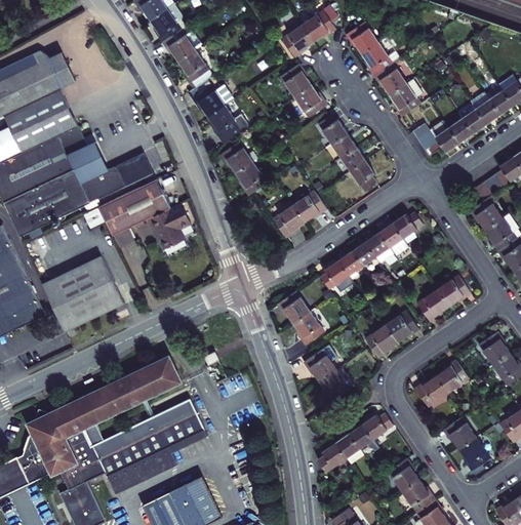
[(133,0),(141,9),(143,8),(145,11),(150,18),(166,7),(173,3),(170,0),(133,0)]
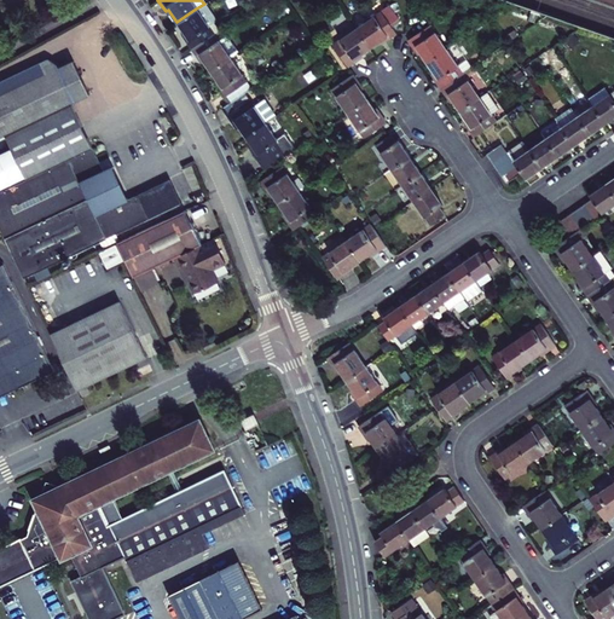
[(196,9),(177,22),(183,30),(185,35),(183,36),(190,47),(212,33),(206,24),(213,19),(213,16),(204,4),(196,9)]
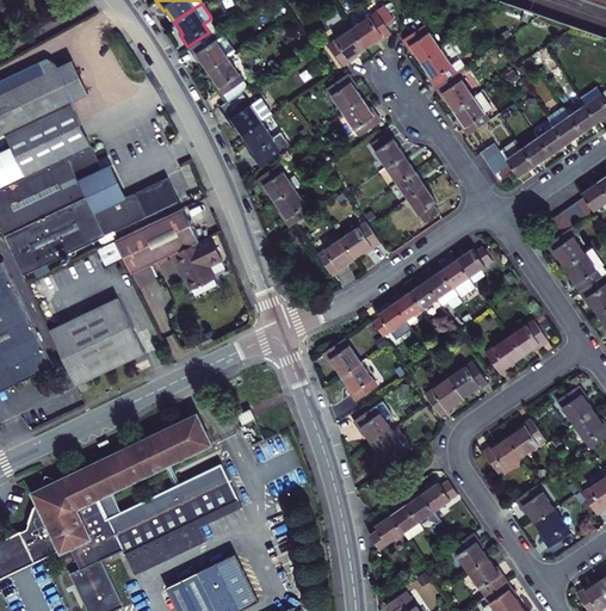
[(352,26),(365,45),(372,41),(377,37),(379,39),(390,31),(376,10),(352,26)]
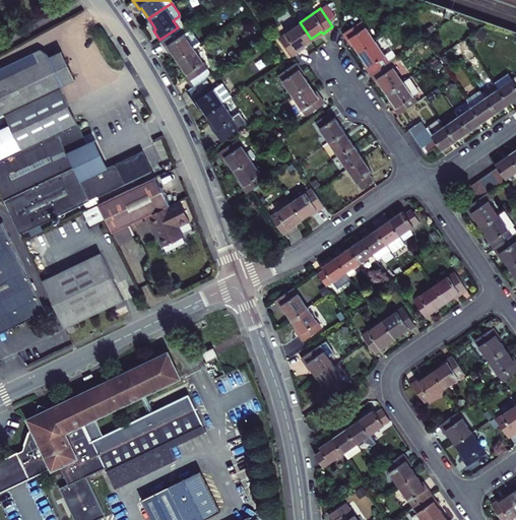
[(352,44),(357,50),(374,39),(360,18),(341,31),(348,43),(350,41),(352,44)]
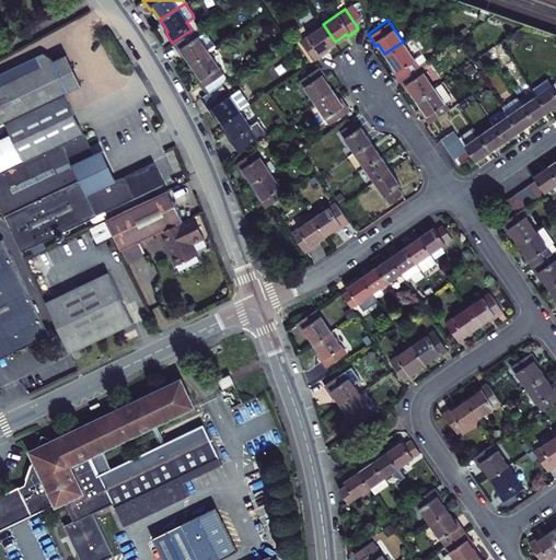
[(328,46),(335,42),(323,24),(301,38),(314,58),(325,51),(324,49),(328,46)]
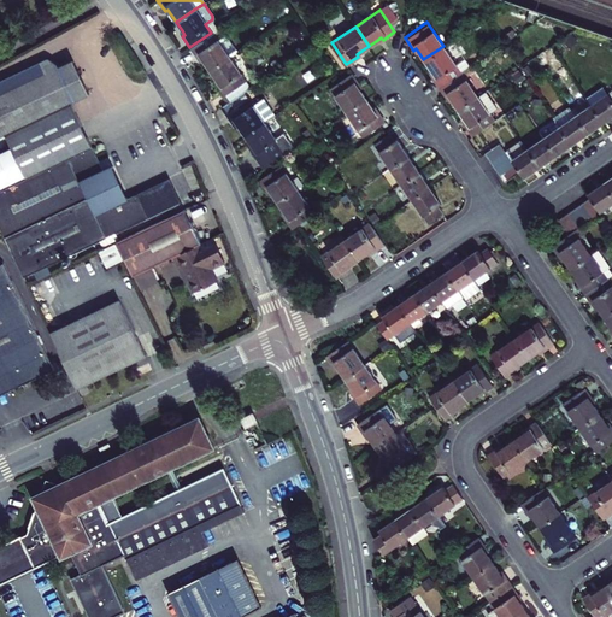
[(209,69),(228,56),(236,50),(227,36),(223,35),(217,40),(211,33),(189,47),(198,59),(200,57),(204,62),(209,69)]
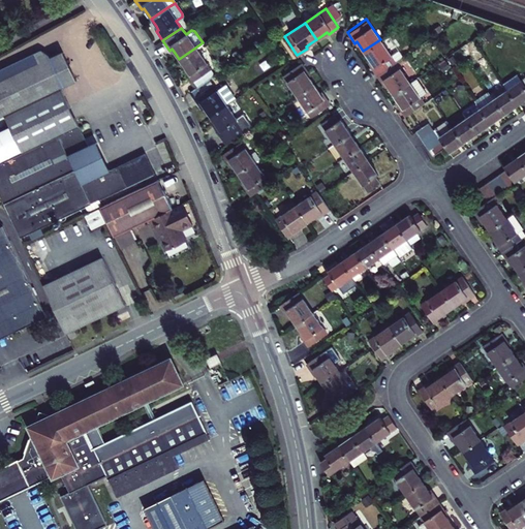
[(387,35),(380,39),(363,51),(367,57),(370,62),(369,63),(375,72),(394,60),(400,56),(387,35)]
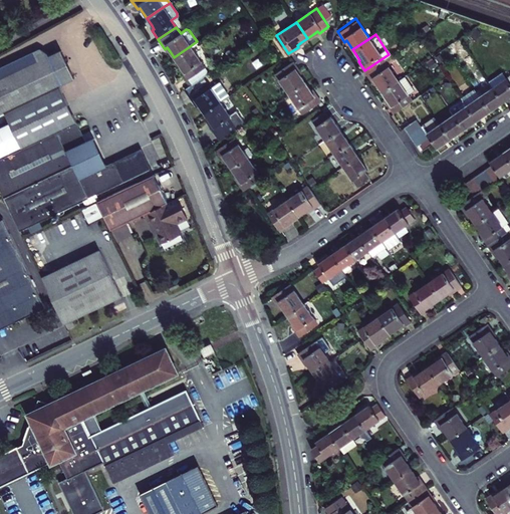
[(190,46),(174,57),(179,64),(181,67),(179,69),(190,84),(201,76),(208,72),(190,46)]
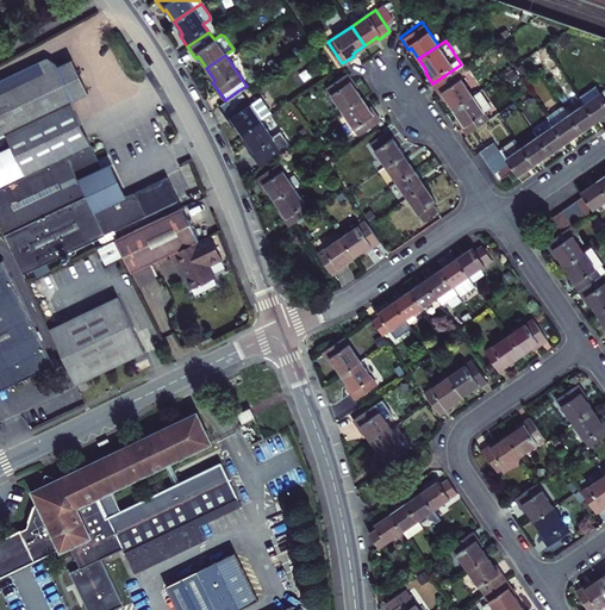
[(0,136),(4,135),(69,104),(86,95),(69,62),(56,68),(52,66),(48,61),(39,69),(42,75),(0,95),(0,136)]
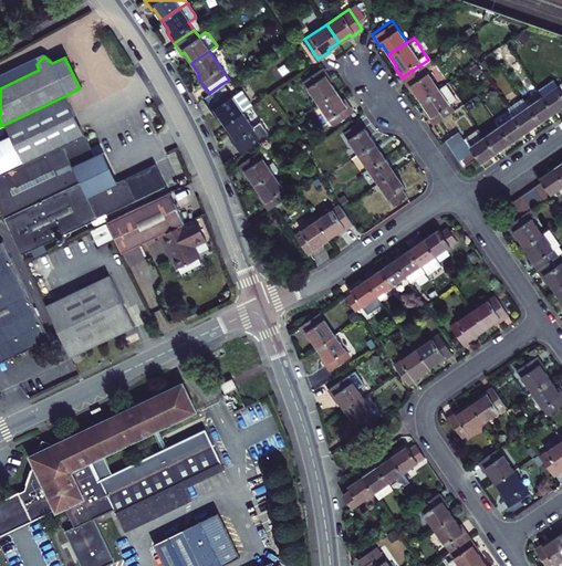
[(437,86),(422,64),(402,77),(409,88),(410,87),(415,93),(419,100),(437,86)]
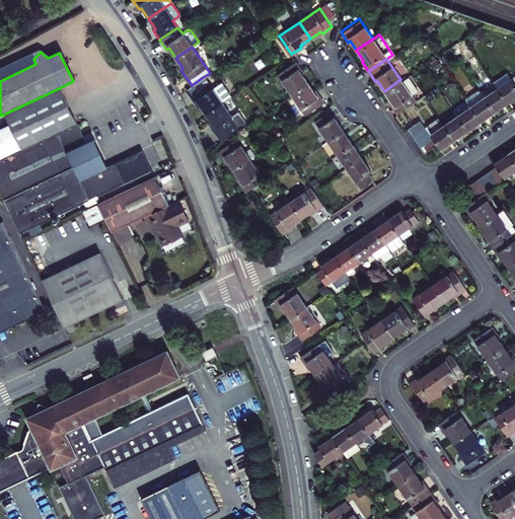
[(301,70),(295,61),(277,73),(290,92),(307,81),(303,75),(300,71),(301,70)]
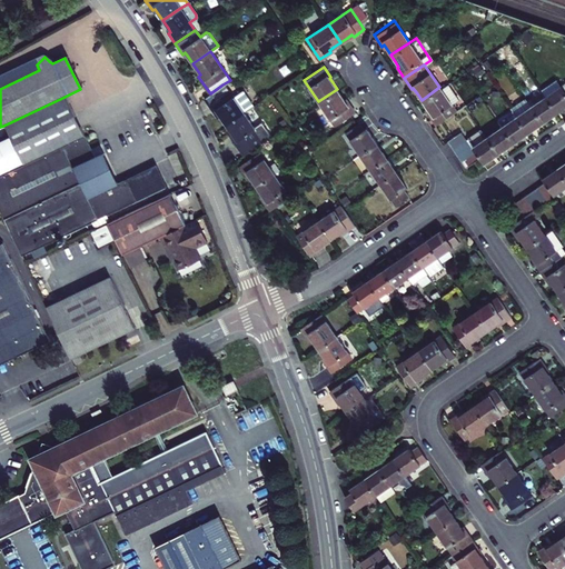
[(564,102),(564,95),(557,85),(554,78),(538,89),(543,95),(554,111),(563,106),(564,102)]
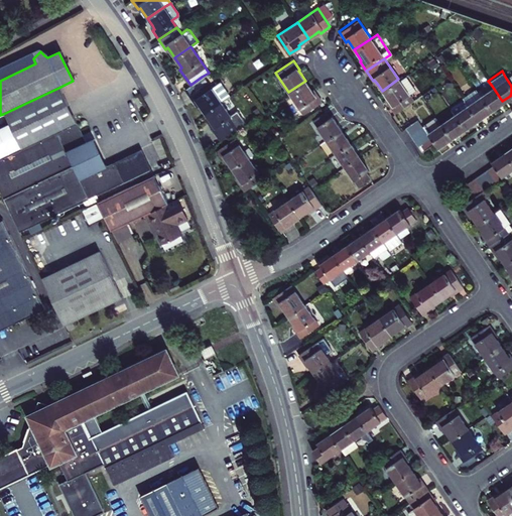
[(203,113),(220,101),(228,96),(220,84),(212,90),(202,77),(190,85),(184,89),(195,104),(196,103),(198,106),(203,113)]
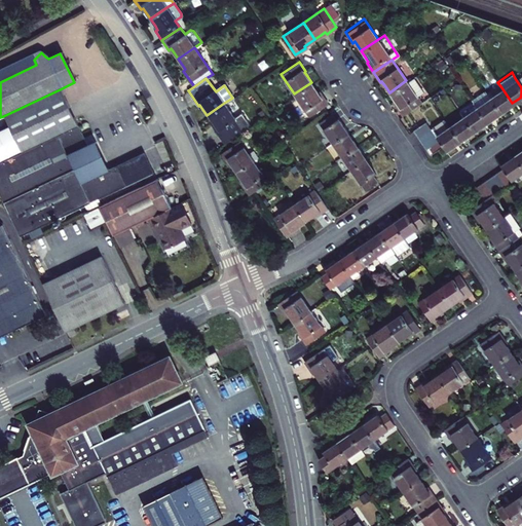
[(395,104),(401,113),(419,101),(406,80),(389,92),(394,100),(396,102),(395,104)]
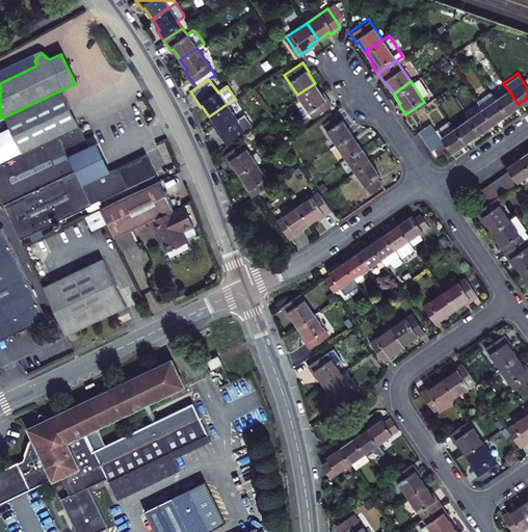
[(503,83),(503,82),(489,91),(494,98),(507,88),(503,83)]
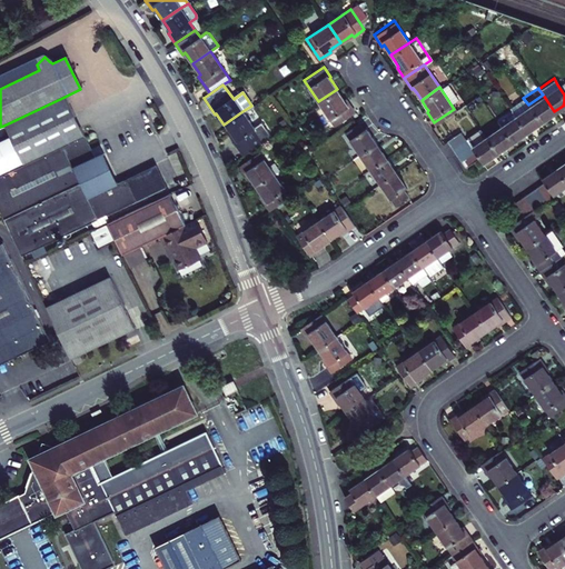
[(337,89),(318,101),(334,125),(354,110),(346,100),(345,101),(343,98),(337,89)]
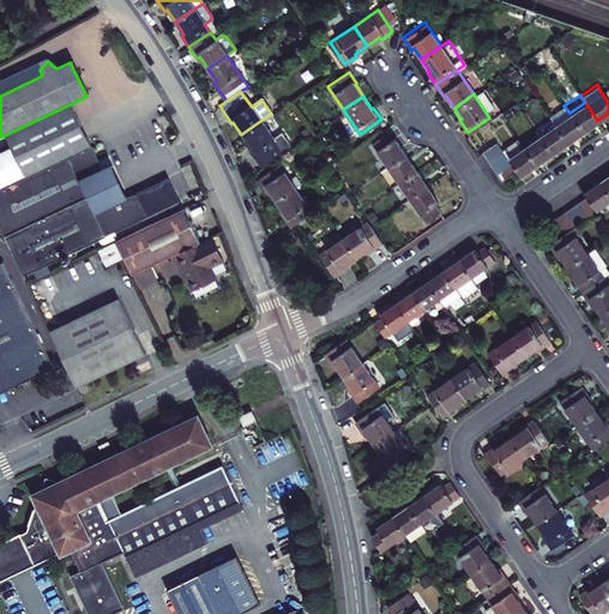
[(597,120),(585,102),(570,113),(582,131),(590,125),(597,120)]
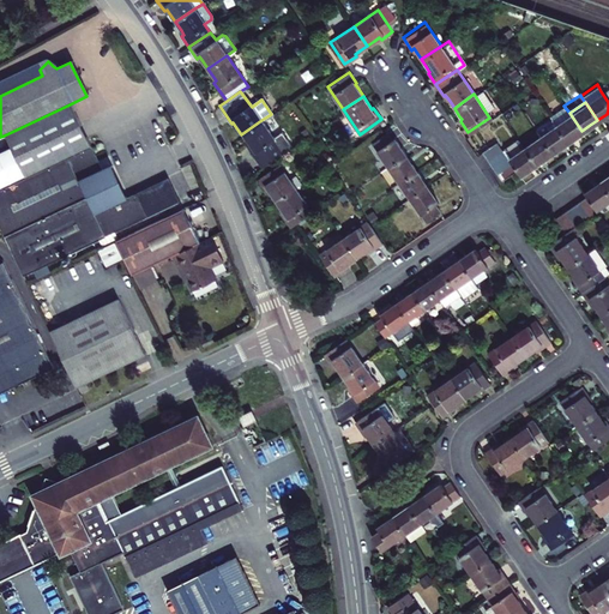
[(547,114),(553,122),(565,142),(574,136),(582,131),(570,113),(564,106),(562,103),(547,114)]
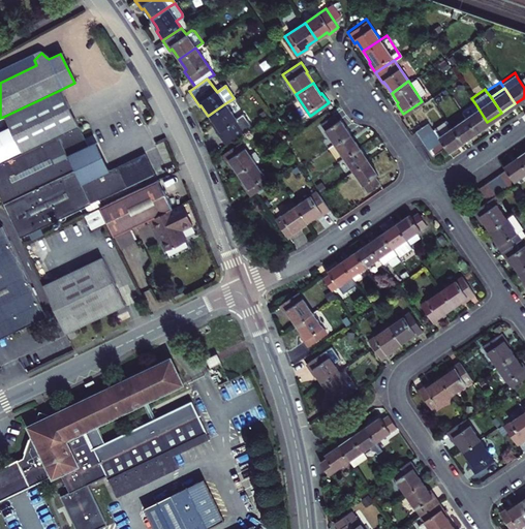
[(60,90),(3,117),(21,154),(78,126),(67,105),(60,90)]
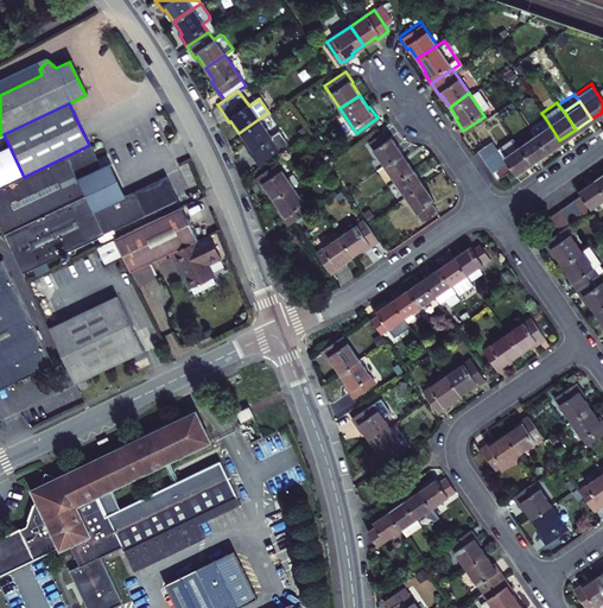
[(259,119),(239,133),(245,141),(247,145),(246,146),(258,164),(287,144),(278,128),(270,134),(259,119)]
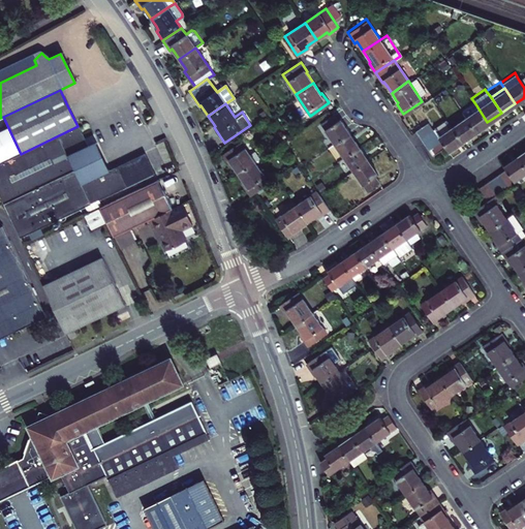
[(476,105),(463,115),(473,130),(480,126),(487,122),(476,105)]
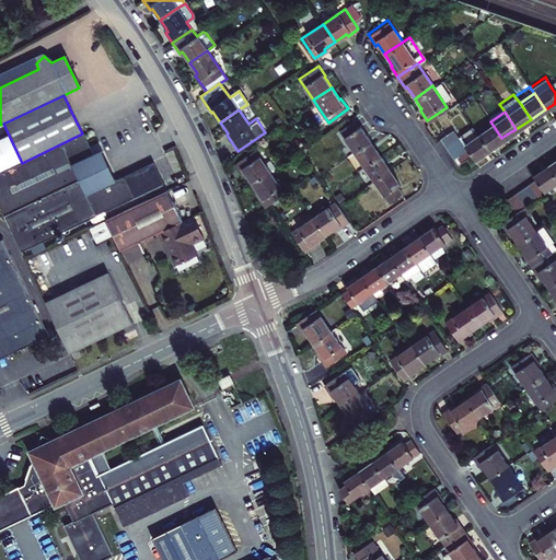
[(355,120),(340,130),(355,151),(372,138),(367,130),(362,125),(358,127),(355,120)]
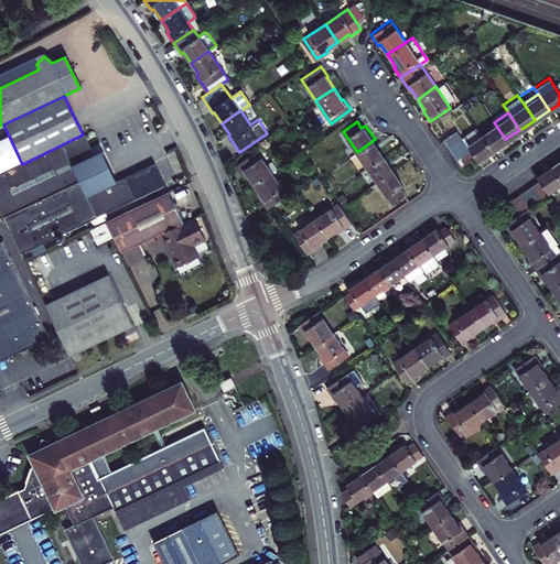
[(505,139),(494,122),(480,132),(491,149),(497,144),(505,139)]
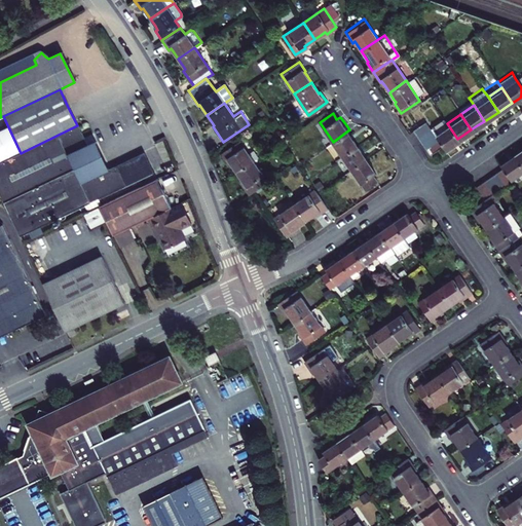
[(410,128),(415,136),(427,126),(423,120),(410,128)]
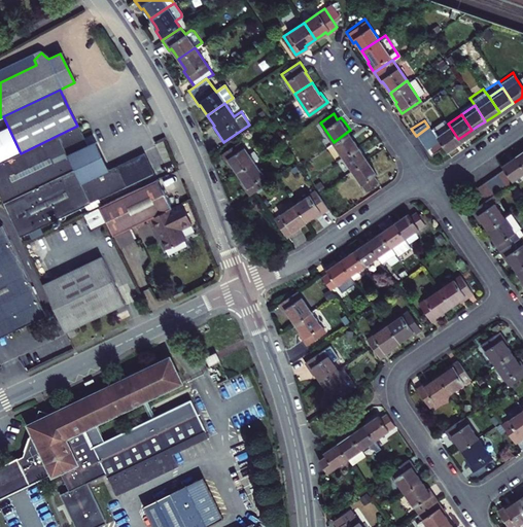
[(441,145),(444,149),(451,144),(458,139),(448,124),(433,134),(437,139),(441,145)]
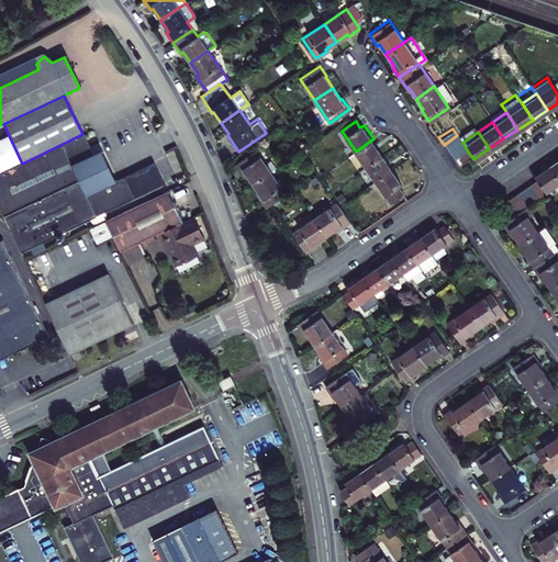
[(82,134),(22,164),(0,173),(0,212),(20,254),(163,184),(156,171),(152,163),(113,181),(105,164),(96,143),(88,147),(82,134)]
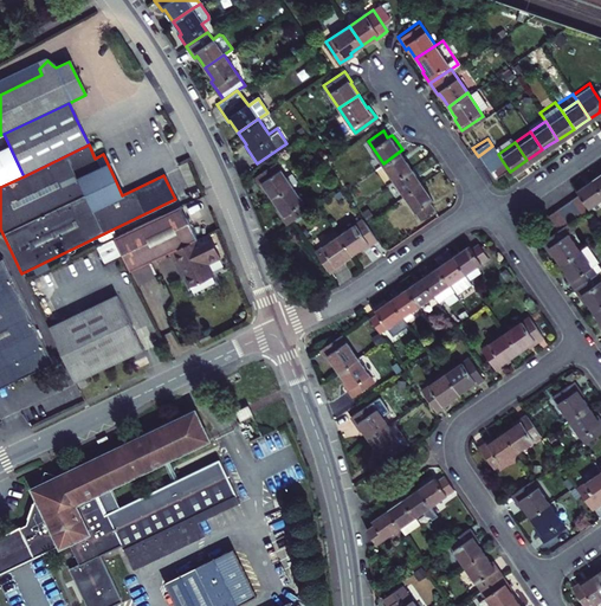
[(492,146),(478,156),(483,163),(498,154),(492,146)]
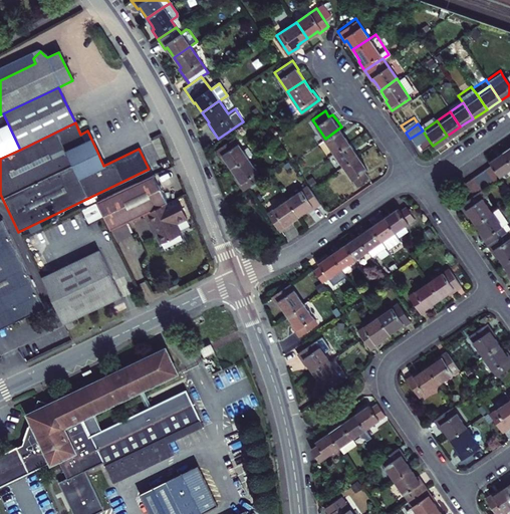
[(325,139),(333,151),(349,140),(345,134),(341,126),(325,139)]
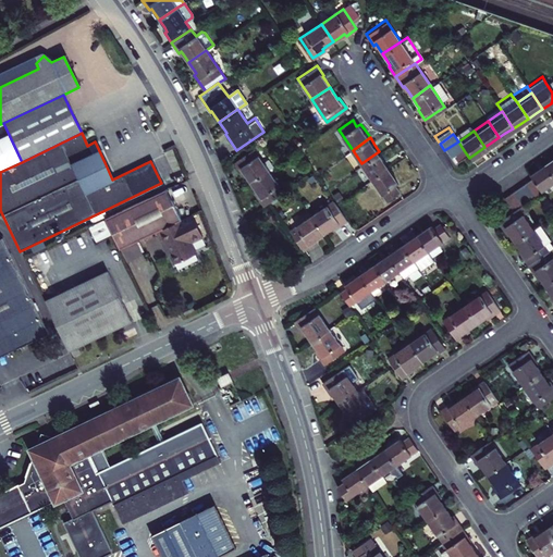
[(444,150),(449,156),(462,147),(458,141),(444,150)]
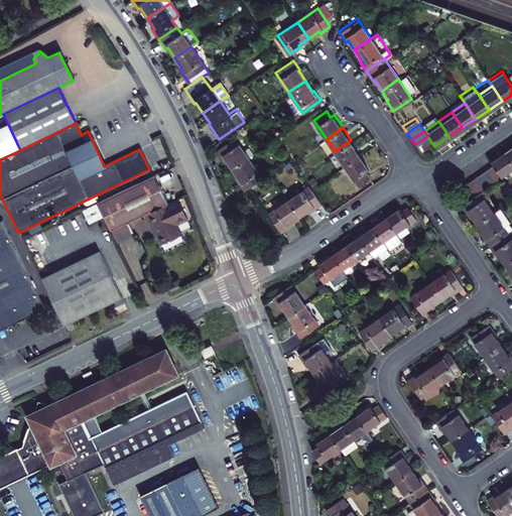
[(427,136),(415,144),(419,150),(431,142),(427,136)]
